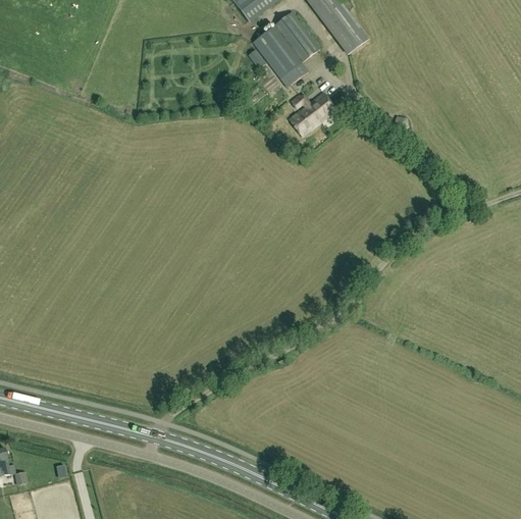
[(231,0),(248,20),(273,0),(231,0)]
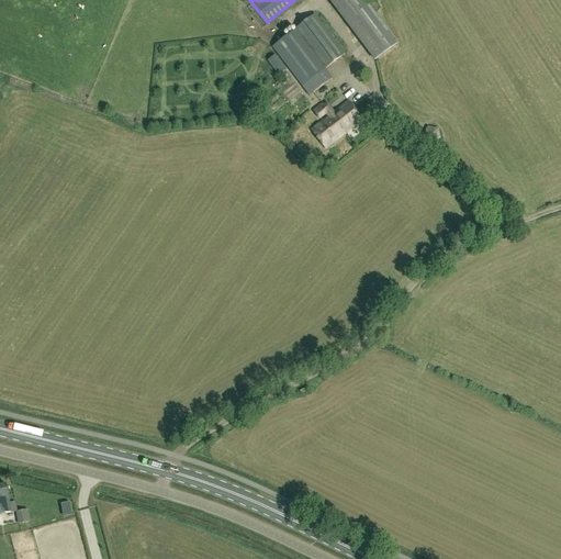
[(332,0),(374,56),(396,40),(365,0),(332,0)]
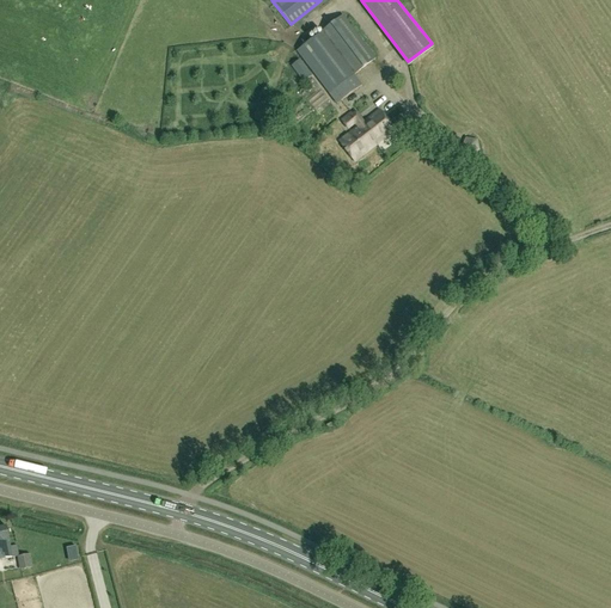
[(295,48),(329,91),(336,100),(361,83),(353,72),(374,55),(342,13),(295,48)]
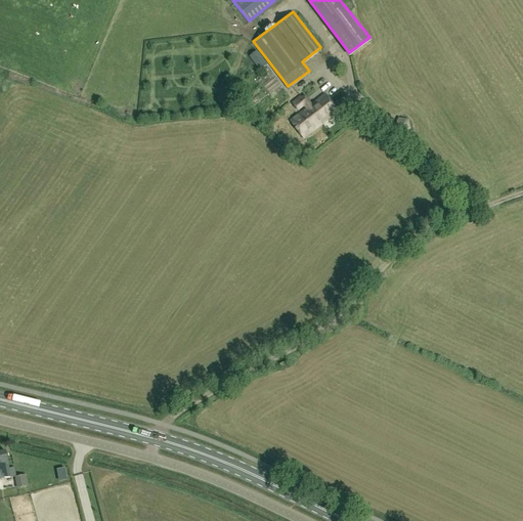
[(266,61),(256,48),(249,54),(258,67),(266,61)]
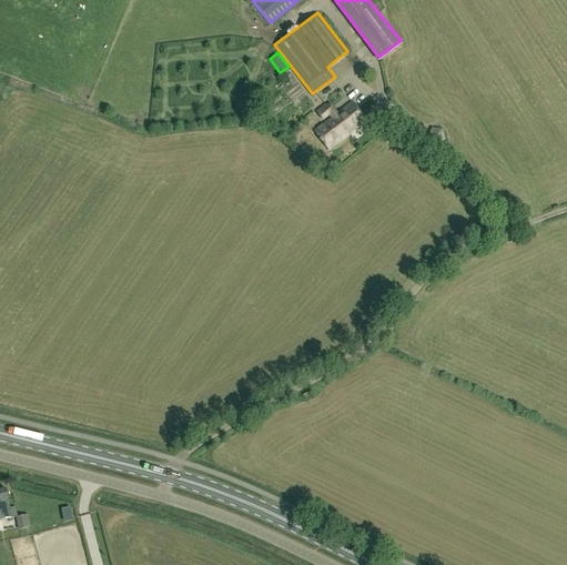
[(350,99),(334,110),(327,101),(316,110),(320,115),(327,110),(330,113),(312,127),(326,145),(364,117),(350,99)]
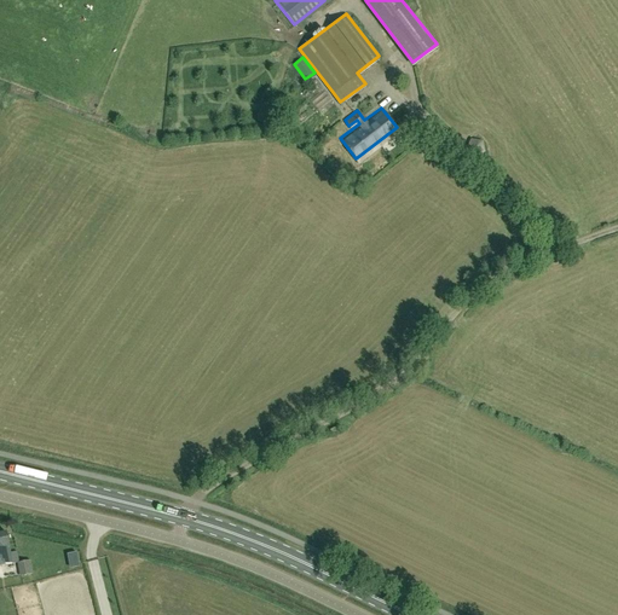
[(0,563),(18,560),(16,550),(10,551),(6,529),(0,531),(0,563)]
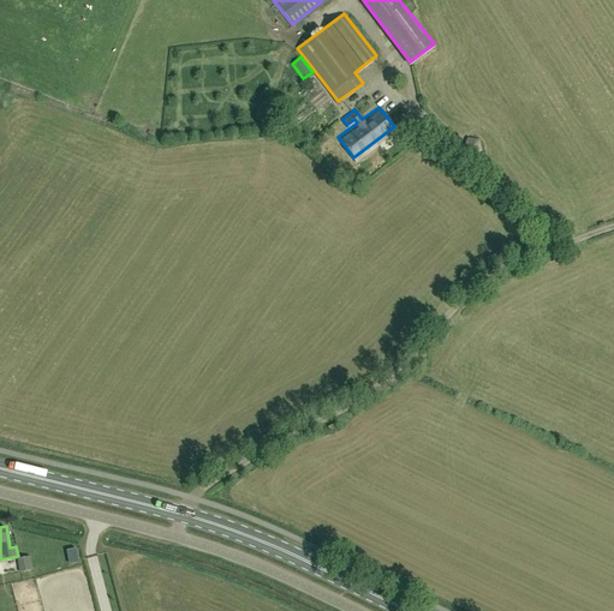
[(31,564),(31,551),(18,551),(19,565),(31,564)]
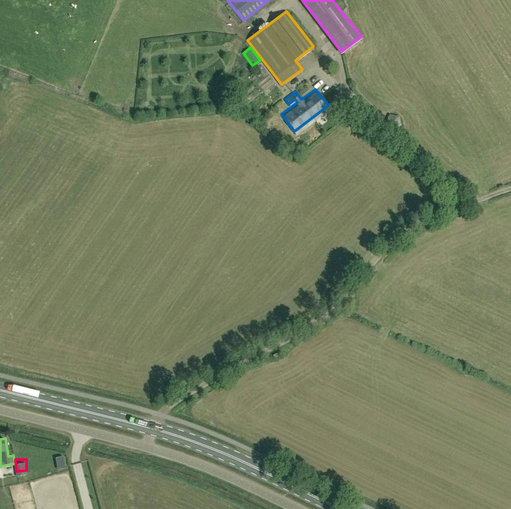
All buildings are outlined.
